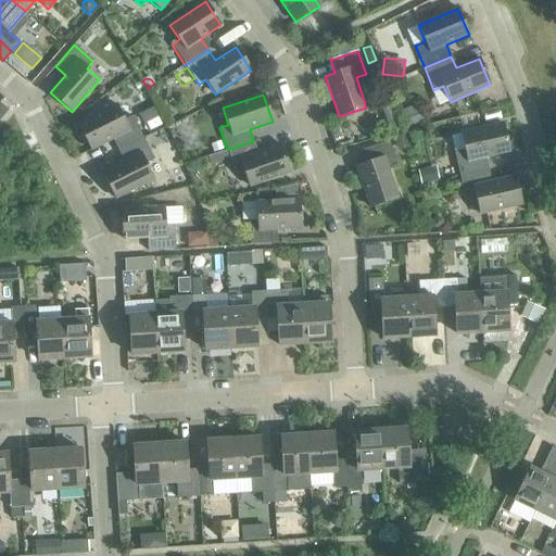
[(112,139),(118,150),(143,138),(133,116),(124,121),(116,104),(77,124),(90,150),(112,139)]
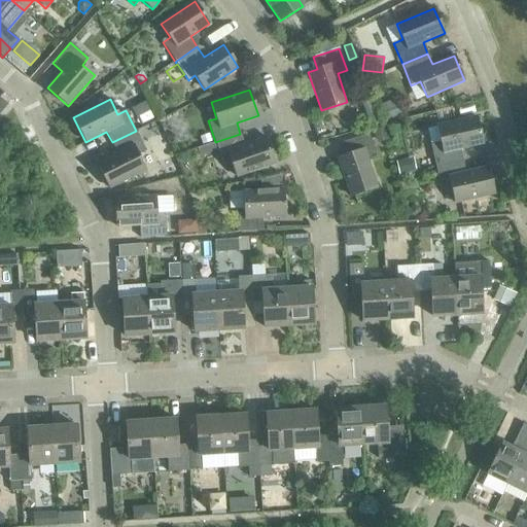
[(394,99),(382,104),(387,119),(399,114),(394,99)]
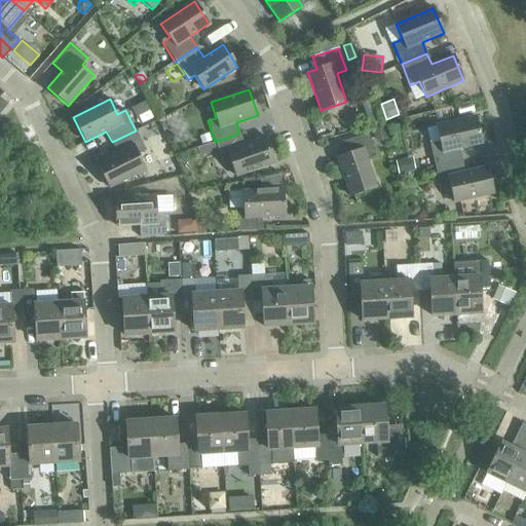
[(371,100),(361,104),(370,126),(380,122),(371,100)]
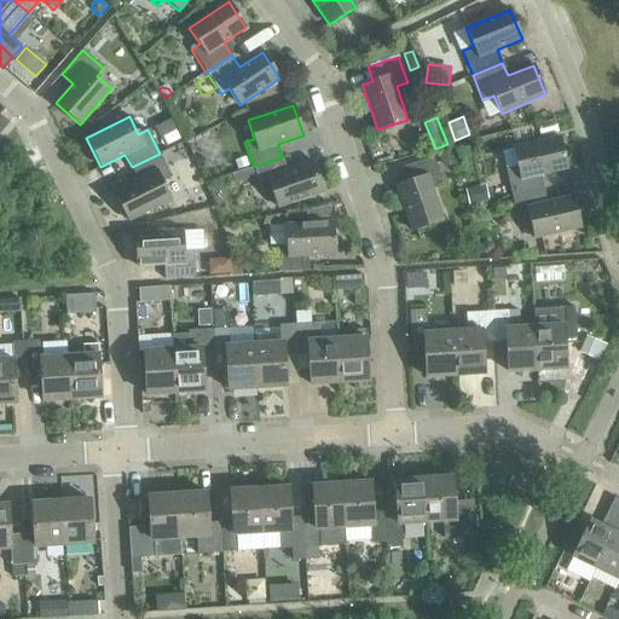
[(505,171),(512,196),(543,189),(541,175),(567,169),(560,138),(513,149),(518,167),(505,171)]
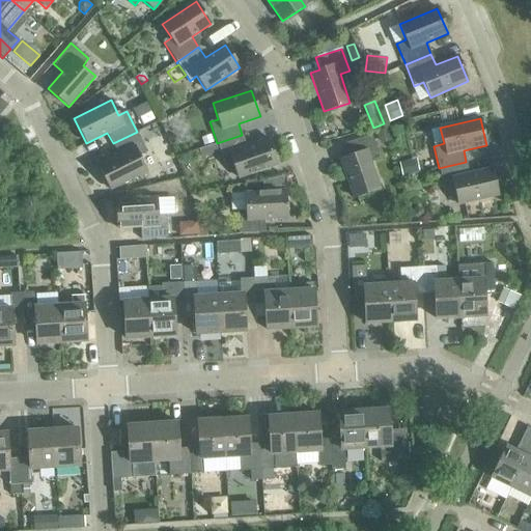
[(387,128),(375,133),(381,145),(392,140),(387,128)]
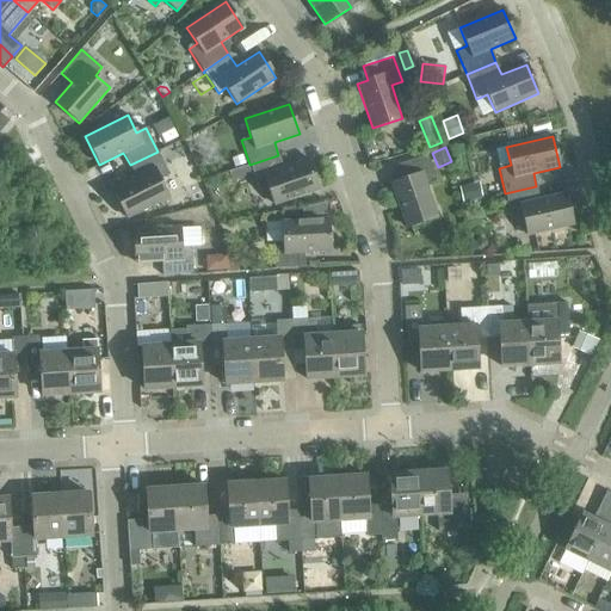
[(158,152),(130,165),(136,178),(112,190),(127,218),(168,197),(160,180),(170,176),(158,152)]
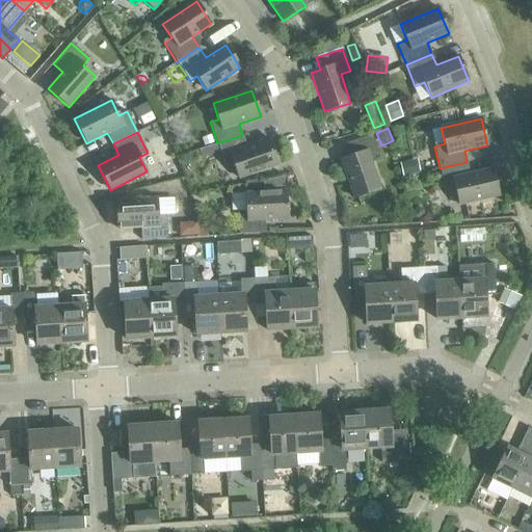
[(210,135),(201,138),(204,147),(213,142),(210,135)]
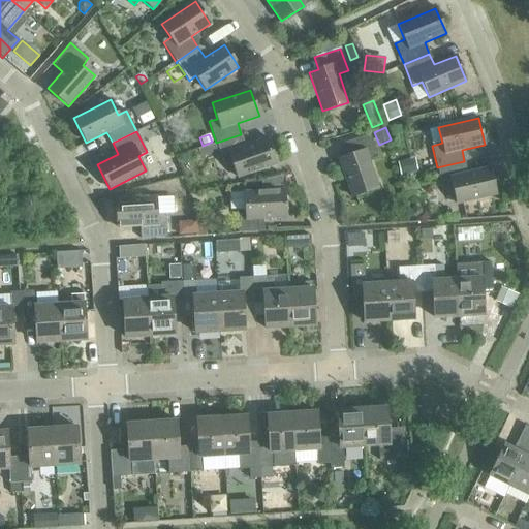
[(241,134),(216,143),(224,164),(231,162),(238,178),(276,164),(267,138),(245,146),(241,134)]
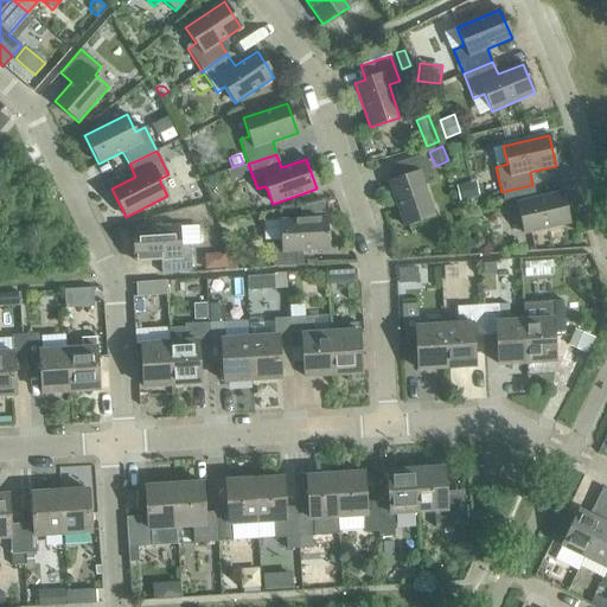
[(434,217),(422,184),(433,179),(425,154),(394,165),(398,179),(389,183),(404,227),(434,217)]
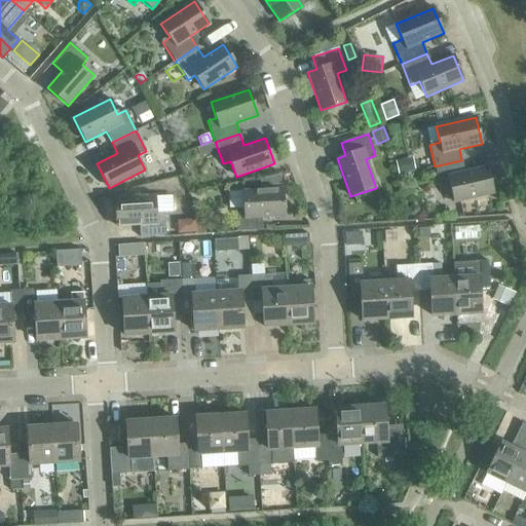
[(412,158),(395,161),(398,175),(415,172),(412,158)]
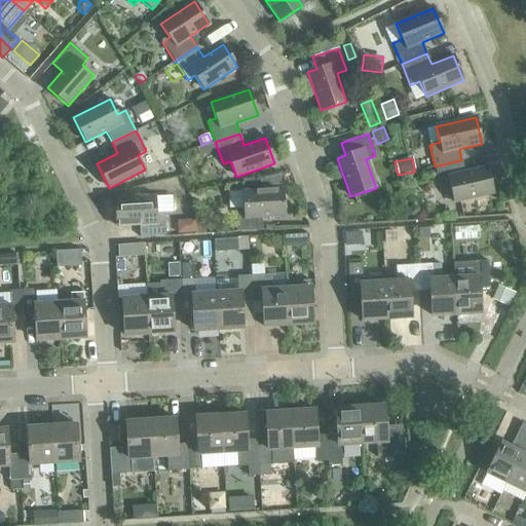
[(461,160),(435,166),(440,189),(450,187),(453,202),(493,193),(487,167),(464,173),(461,160)]
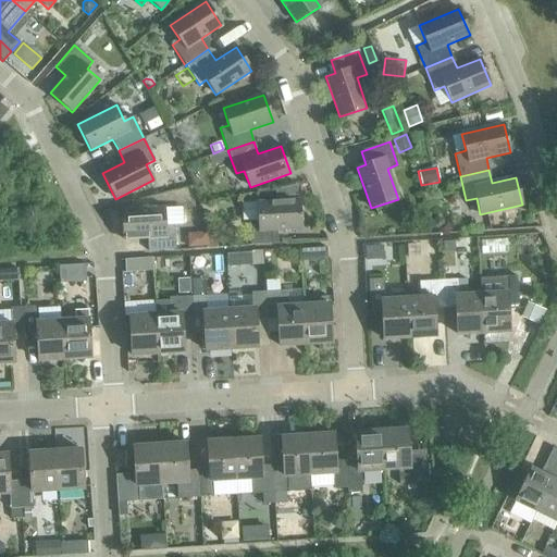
[(215,184),(199,186),(202,200),(218,197),(215,184)]
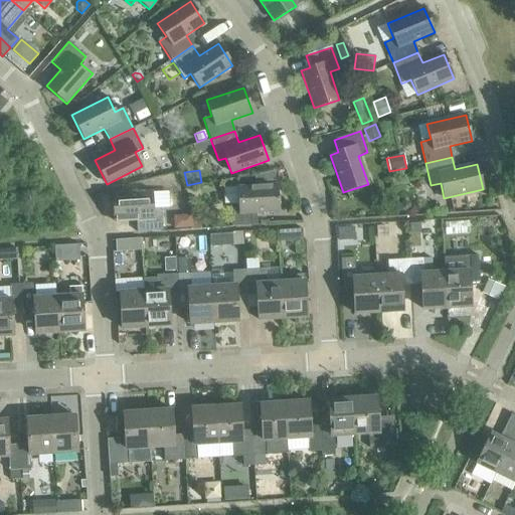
[(250,173),(236,176),(237,187),(251,186),(250,173)]
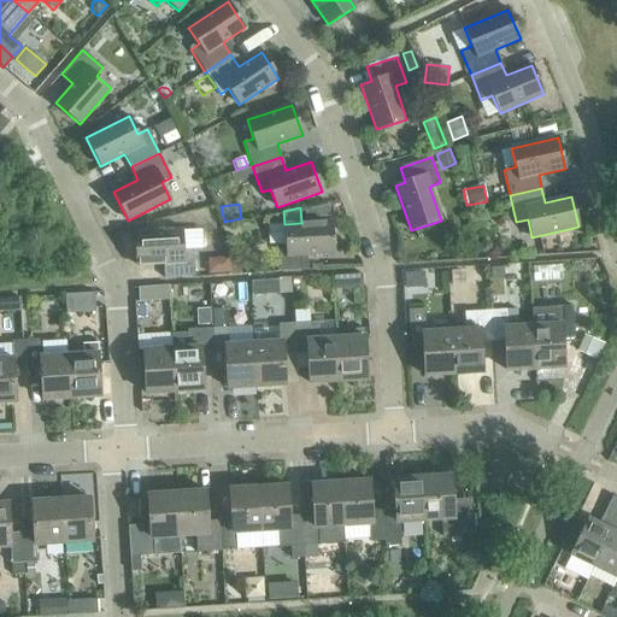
[(307,256),(334,253),(331,222),(301,223),(285,224),(286,244),(276,245),(277,271),(309,270),(307,256)]
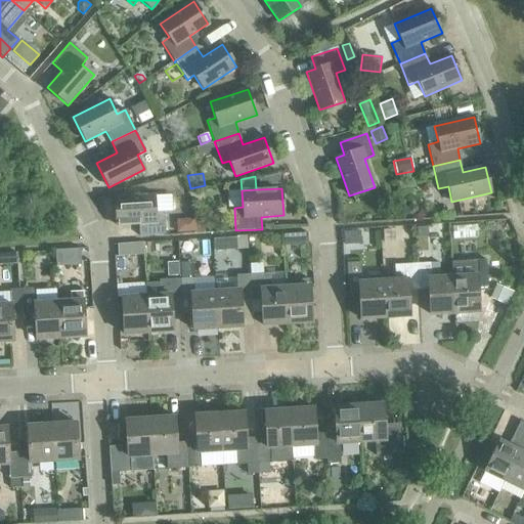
[(171,194),(155,195),(156,213),(164,212),(172,212),(171,194)]
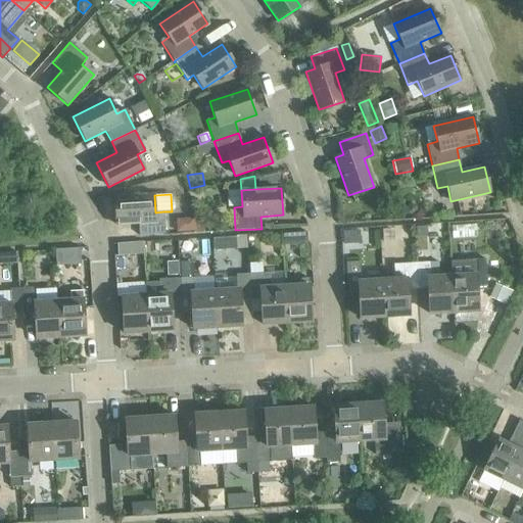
[(138,224),(139,236),(165,234),(163,211),(155,212),(154,195),(113,198),(115,225),(138,224)]
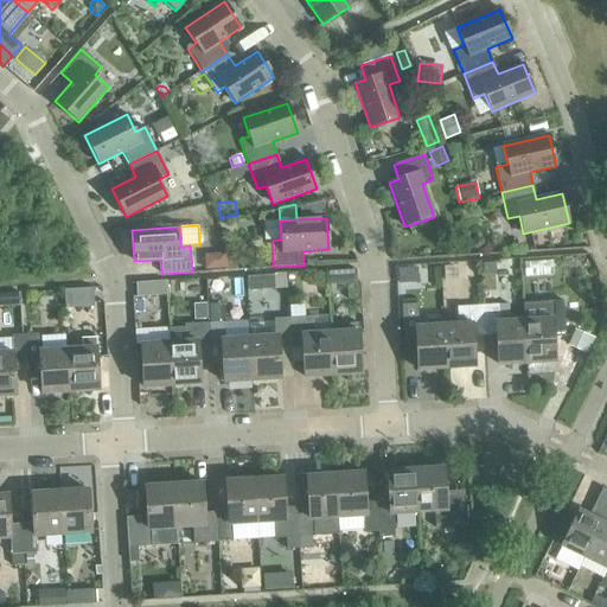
[(477,237),(473,242),(474,248),(480,249),(484,244),(481,238),(477,237)]
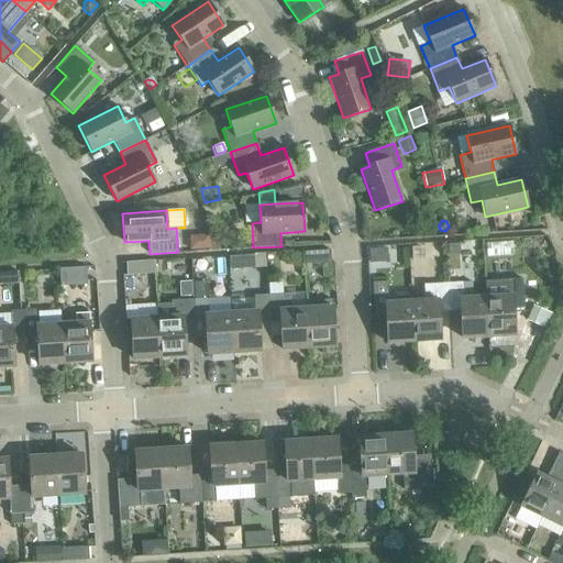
[(209,235),(189,236),(190,250),(210,249),(209,235)]
